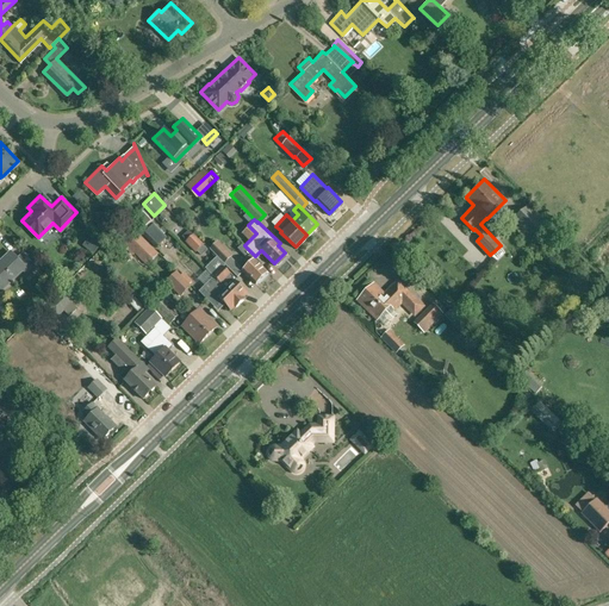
[(165,235),(151,222),(142,231),(154,244),(165,235)]
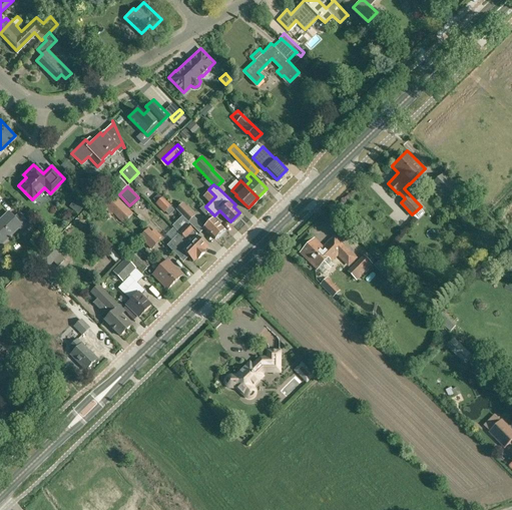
[(121,220),(126,215),(131,211),(109,190),(100,199),(121,220)]
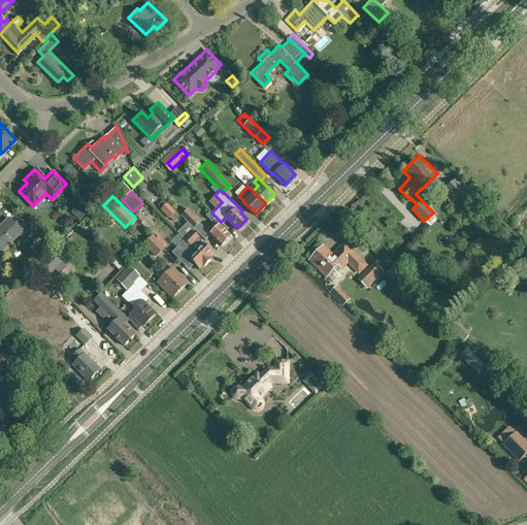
[(168,217),(174,210),(166,201),(159,207),(168,217)]
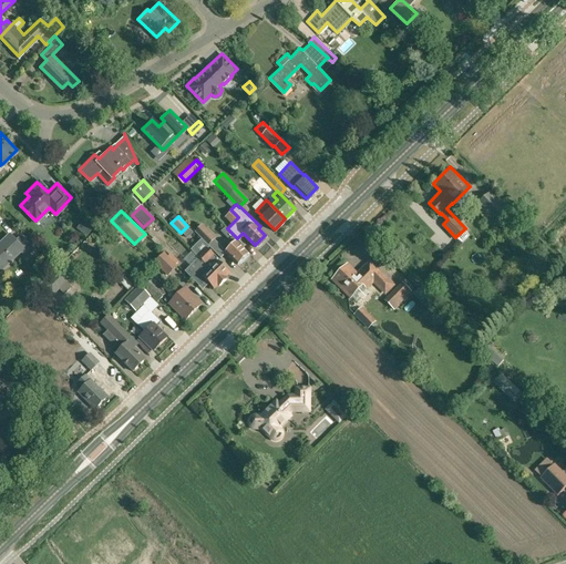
[(224,250),(225,249),(213,237),(214,236),(201,224),(194,231),(220,256),(225,250),(224,250)]
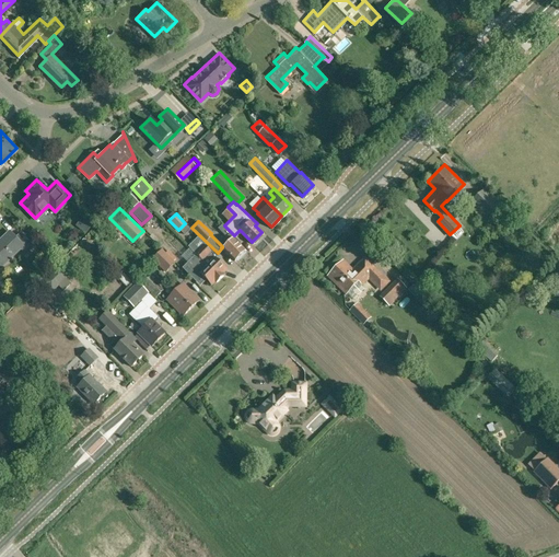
[(234,235),(224,225),(221,222),(217,227),(225,234),(223,238),(228,242),(223,246),(222,246),(221,247),(222,247),(234,258),(244,248),(237,242),(240,241),(234,235)]
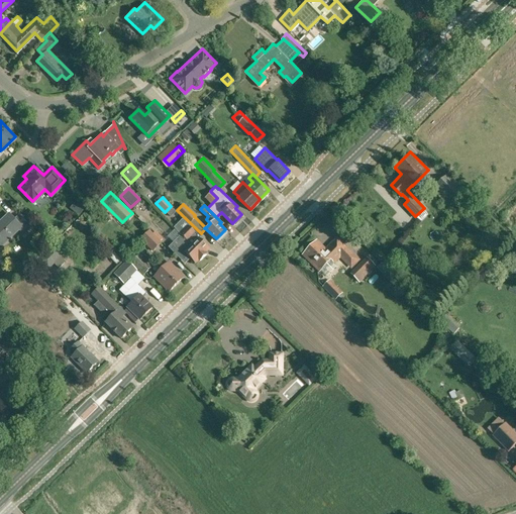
[(22,233),(29,226),(18,215),(14,218),(8,212),(0,219),(0,244),(17,228),(22,233)]
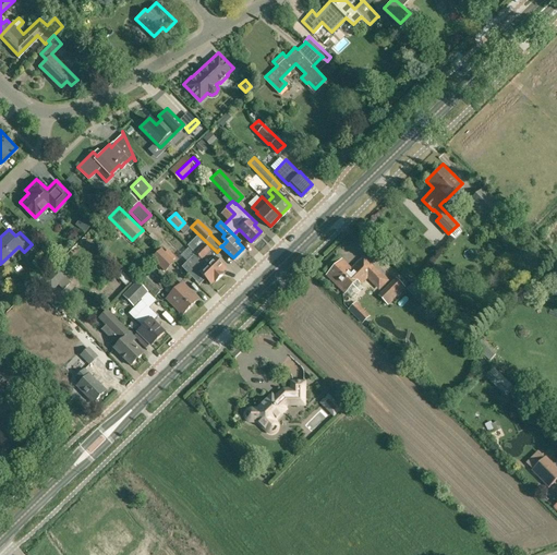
[(194,251),(218,275),(222,272),(221,270),(225,267),(214,256),(216,254),(204,242),(194,251)]
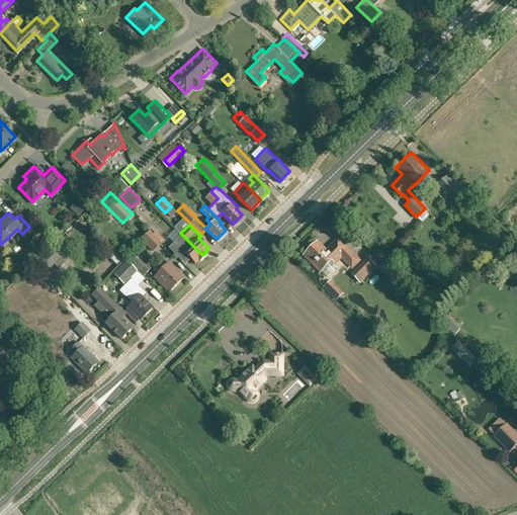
[(161,241),(149,229),(140,238),(152,250),(161,241)]
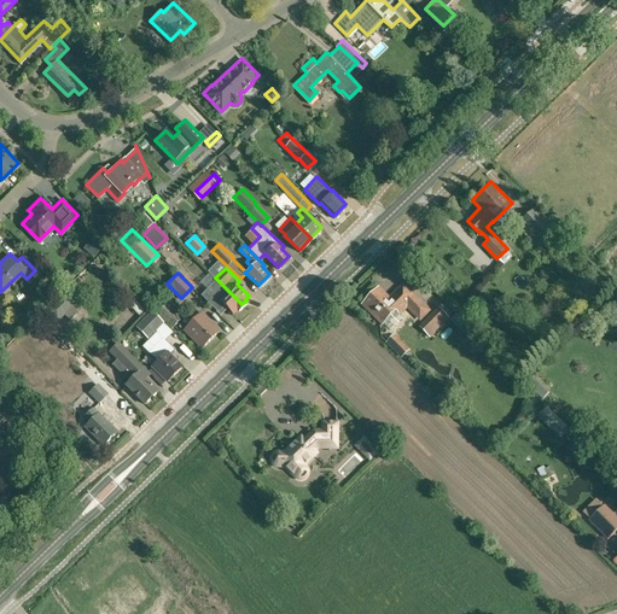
[(242,304),(215,278),(205,287),(219,300),(220,299),(232,311),(236,308),(237,309),(242,304)]
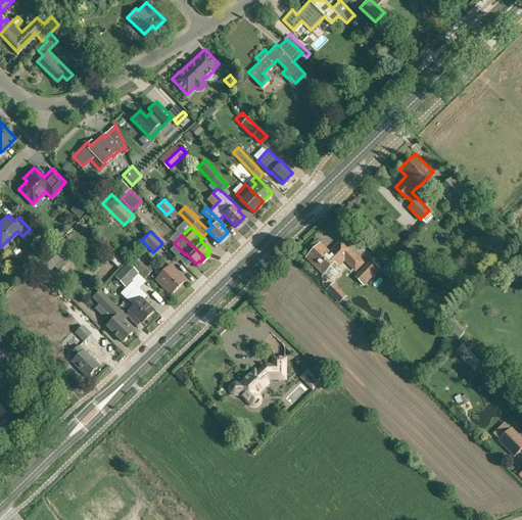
[(336,265),(344,256),(354,267),(362,261),(350,249),(340,239),(328,250),(319,241),(305,255),(323,272),(333,261),(336,265)]
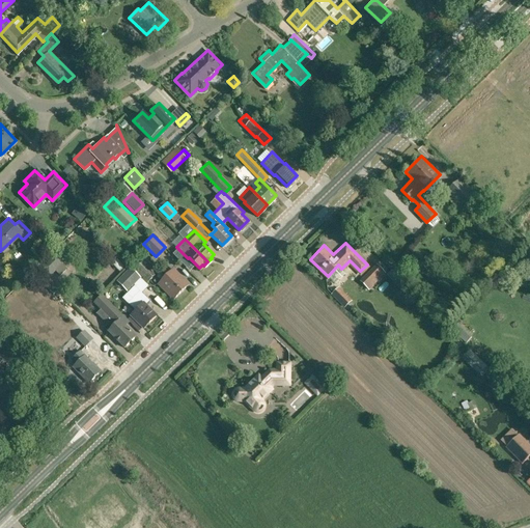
[(66,267),(62,262),(70,255),(60,245),(38,266),(48,275),(55,269),(59,274),(66,267)]
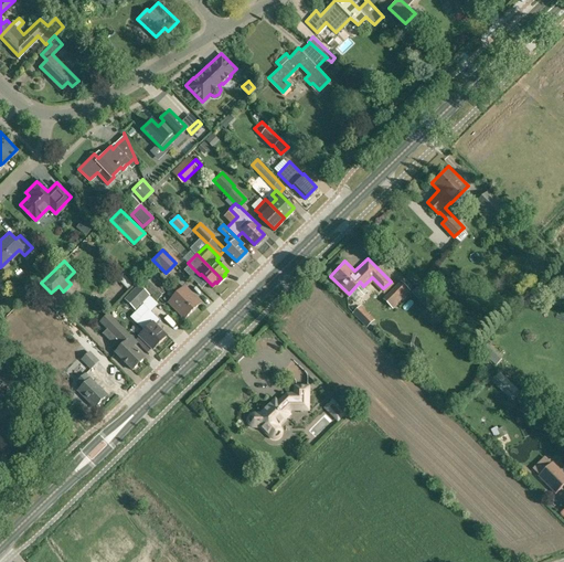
[(157,297),(165,290),(150,276),(144,284),(157,297)]
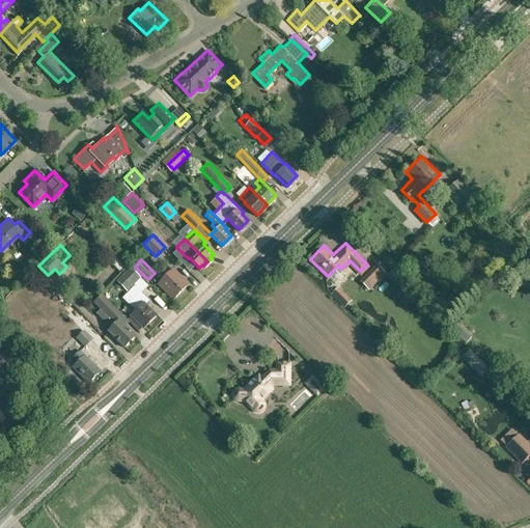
[(385,271),(375,262),(359,279),(367,288),(385,271)]
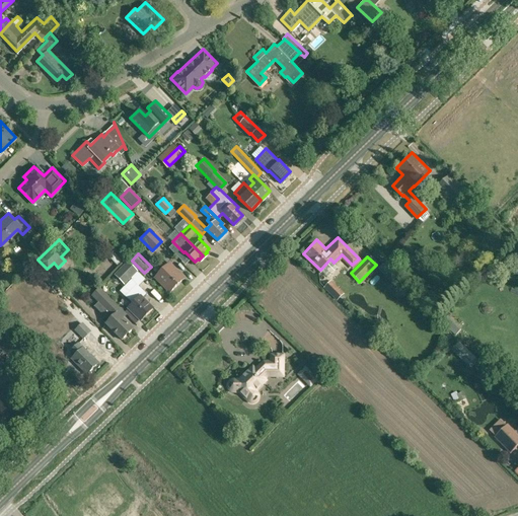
[(125,260),(120,265),(113,272),(123,282),(130,275),(135,270),(125,260)]
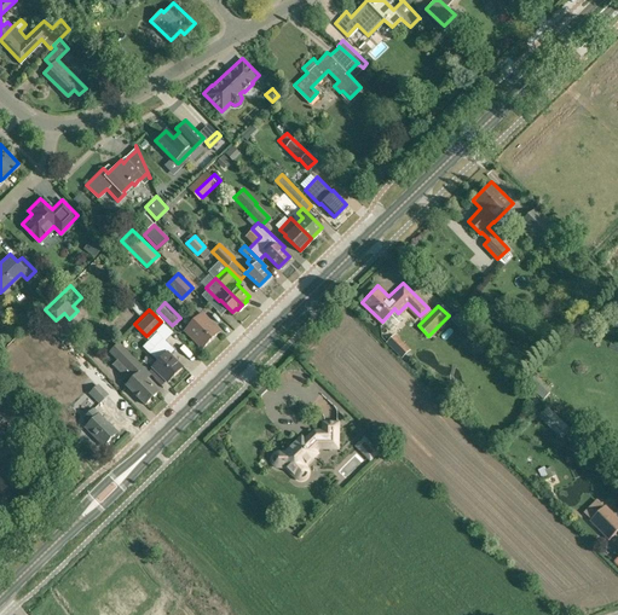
[(202,346),(219,329),(201,311),(184,329),(202,346)]
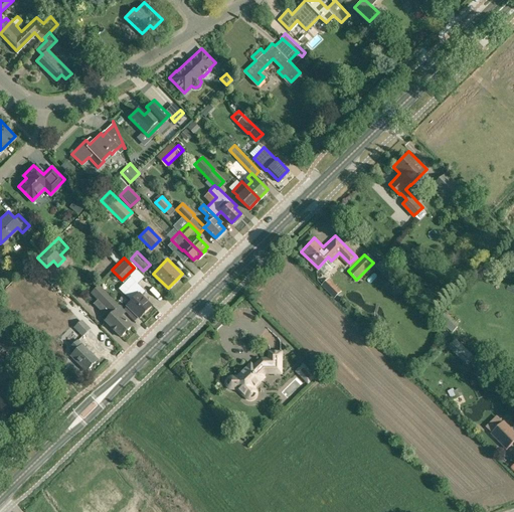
[(133,298),(131,300),(127,304),(139,316),(150,305),(140,295),(145,290),(135,281),(130,276),(120,286),(133,298)]
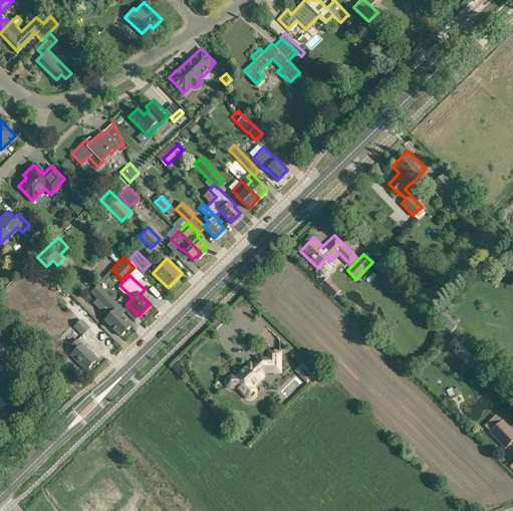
[(331,295),(339,288),(326,276),(319,283),(331,295)]
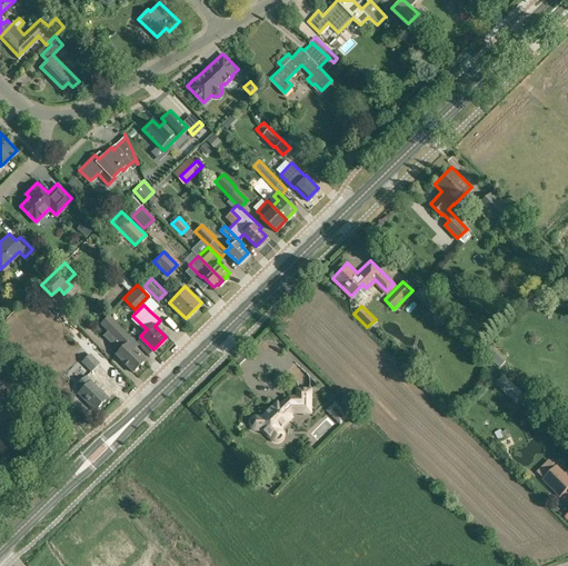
[(132,370),(145,359),(130,344),(135,340),(111,316),(106,321),(102,324),(120,341),(116,345),(120,349),(116,354),(132,370)]
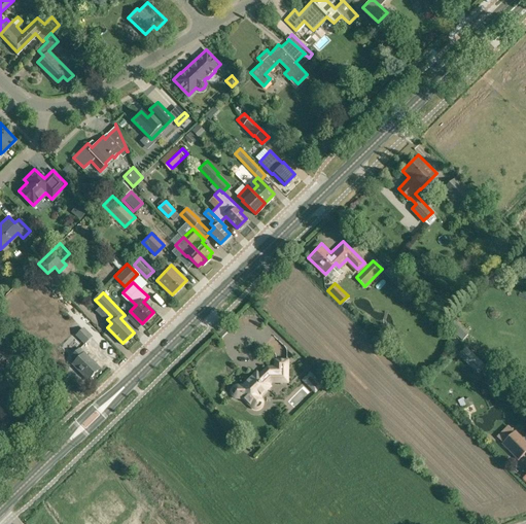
[(90,335),(82,326),(75,334),(83,342),(90,335)]
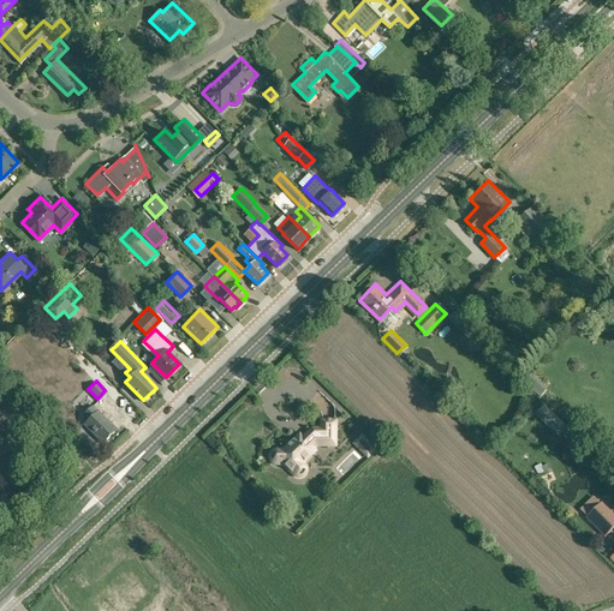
[(325,389),(315,397),(329,415),(339,407),(325,389)]
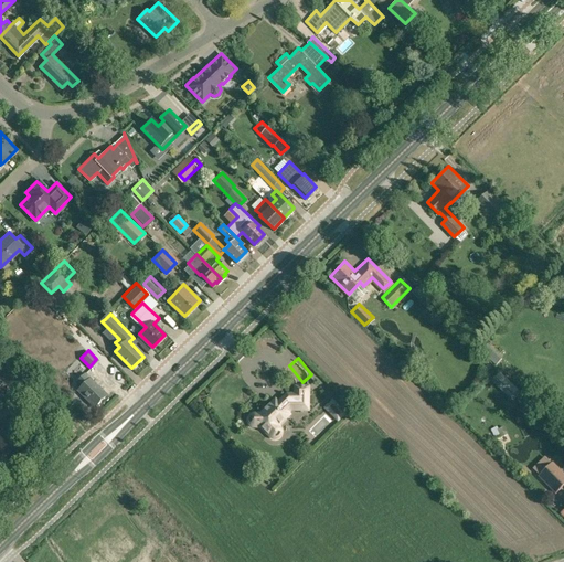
[(93,406),(106,393),(105,393),(84,372),(75,381),(81,385),(76,389),(93,405),(93,406)]
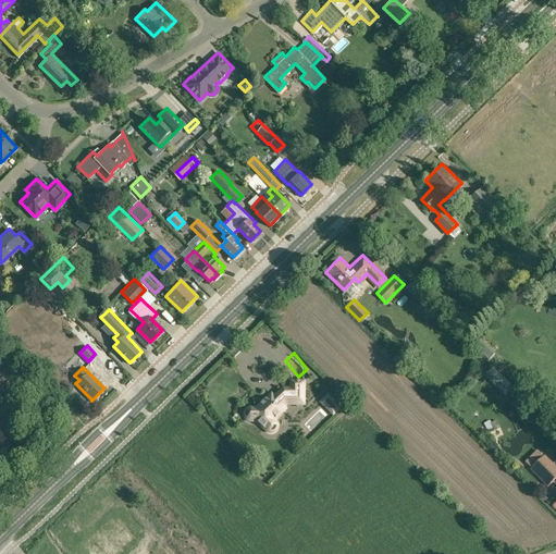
[(496,374),(491,380),(504,392),(509,386),(496,374)]
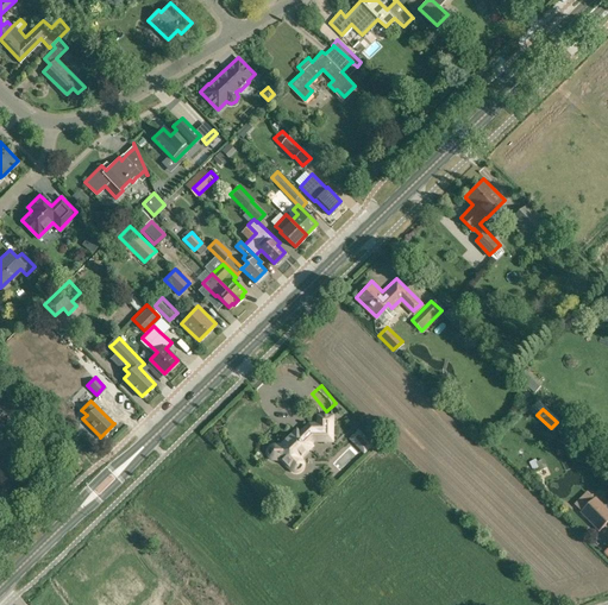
[(283,440),(280,443),(274,443),(270,443),(269,445),(267,447),(267,449),(267,453),(268,454),(270,457),(273,457),(280,457),(290,467),(294,470),(295,470),(300,467),(301,462),(302,462),(300,458),(298,457),(299,455),(311,443),(308,442),(312,438),(331,439),(331,415),(318,415),(317,422),(308,422),(299,432),(295,428),(290,433),(290,432),(282,440),(283,440)]
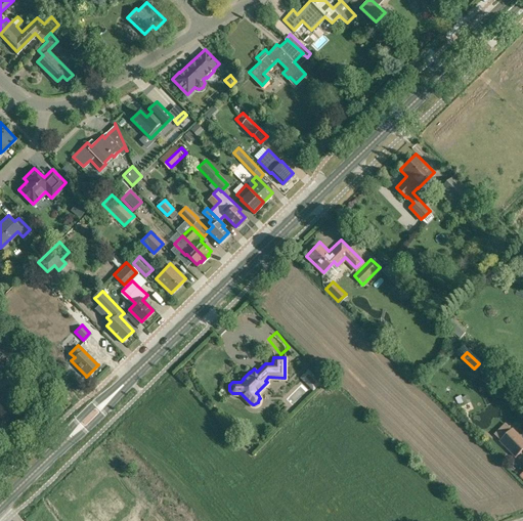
[(320,381),(307,367),(299,376),(311,389),(320,381)]
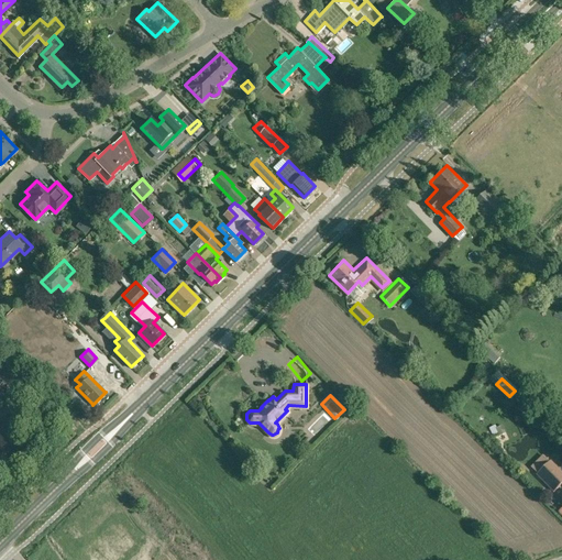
[(561,471),(549,459),(535,473),(552,490),(561,481),(561,471)]
